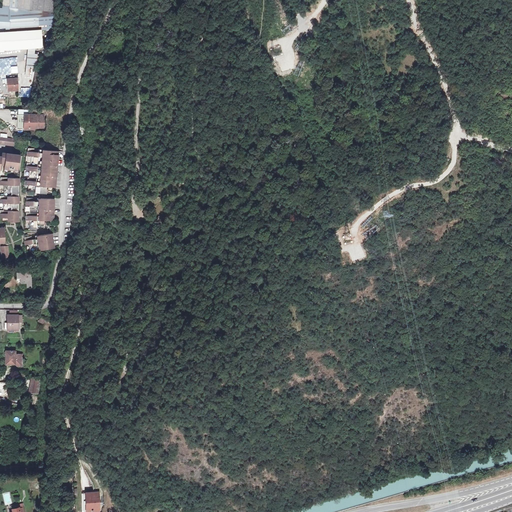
[(0,50),(28,48),(42,47),(41,30),(47,29),(55,29),(57,0),(10,0),(10,6),(3,6),(2,8),(0,7),(0,27),(4,28),(3,30),(9,30),(9,32),(0,32),(0,50)]
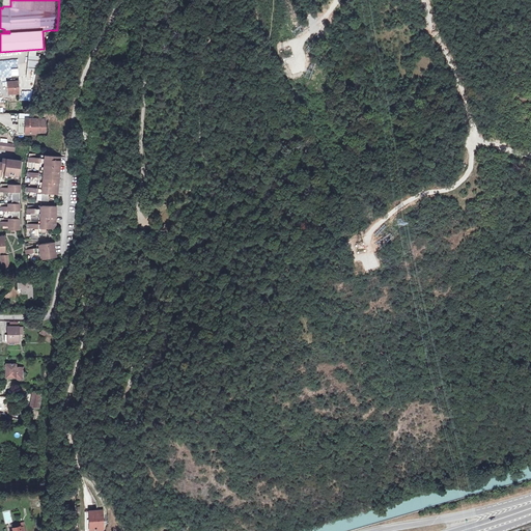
[(29,55),(27,72),(32,72),(38,73),(39,56),(29,55)]
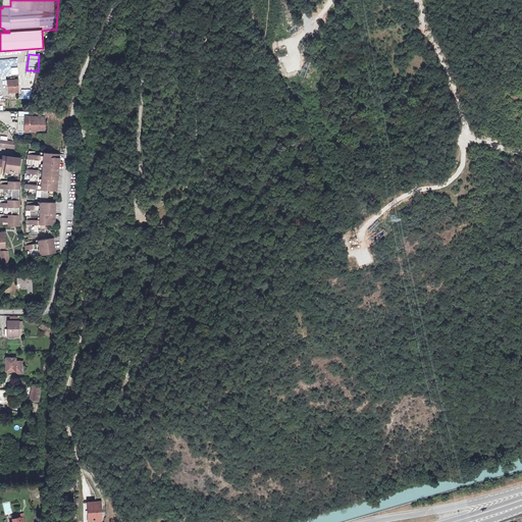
[(11,81),(7,81),(8,93),(18,92),(17,75),(10,75),(11,81)]
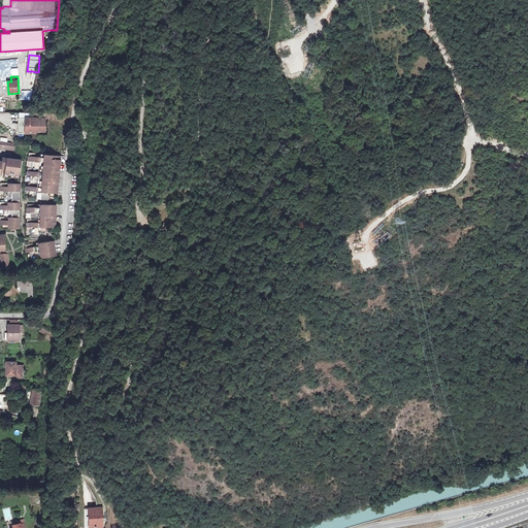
[(45,132),(45,119),(19,119),(19,133),(30,133),(30,131),(45,132)]
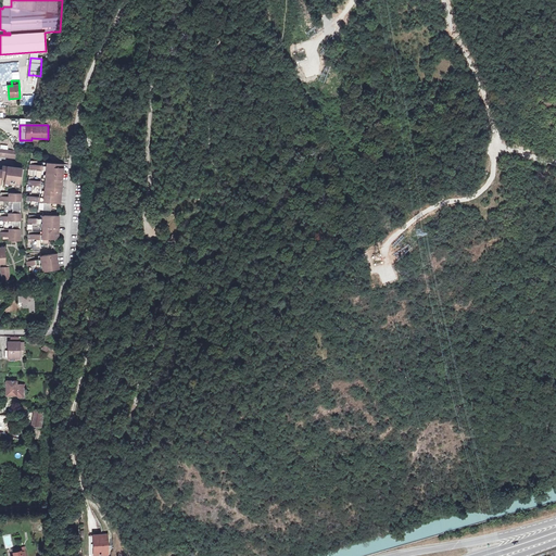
[(2,149),(1,156),(16,159),(17,151),(2,149)]
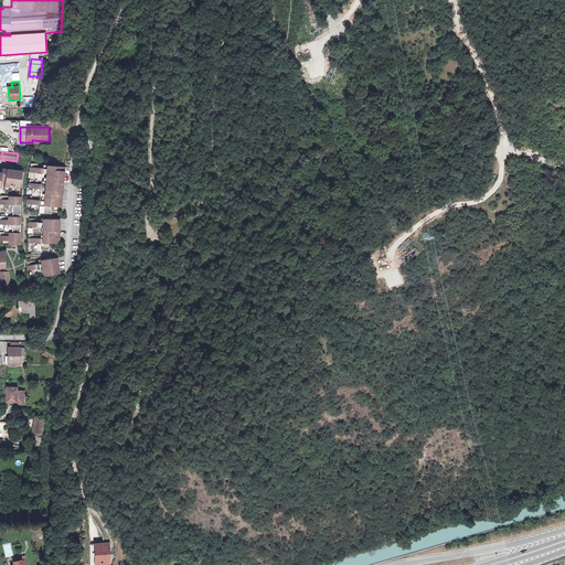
[(28,199),(28,204),(31,204),(31,210),(39,210),(39,213),(51,214),(52,206),(61,206),(65,167),(31,163),(31,172),(34,172),(33,180),(30,180),(29,188),(33,189),(32,196),(31,195),(31,199),(28,199)]
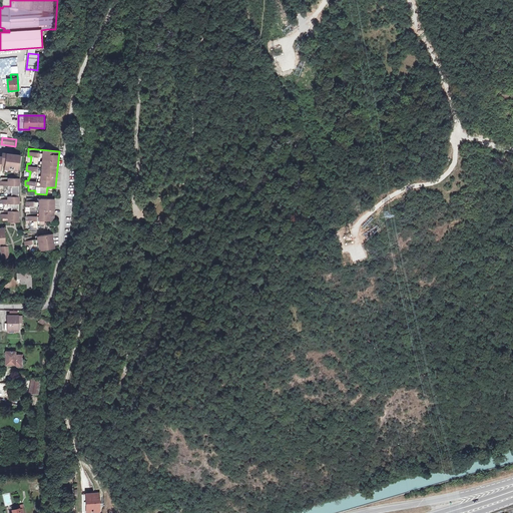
[(4,166),(4,170),(8,171),(8,168),(11,168),(11,170),(19,171),(21,156),(6,154),(4,166)]
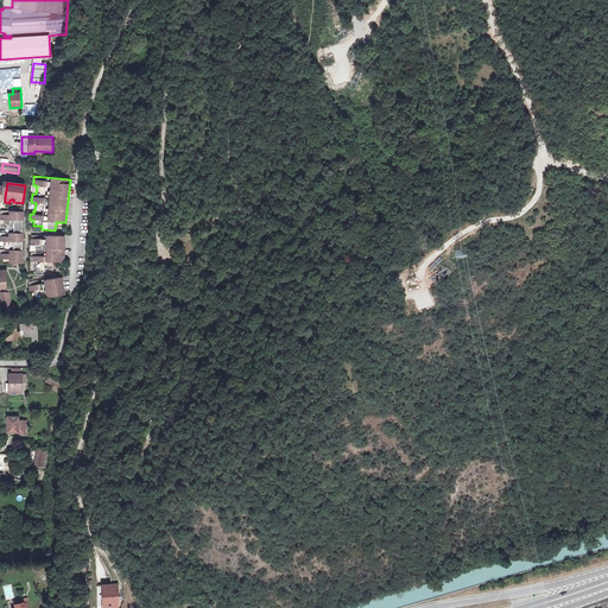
[(0,251),(0,258),(0,259),(11,259),(13,259),(16,259),(16,264),(23,264),(23,254),(21,254),(21,251),(23,251),(23,236),(21,236),(21,233),(23,233),(24,211),(1,211),(1,220),(5,220),(5,233),(0,233),(0,241),(5,242),(5,251),(0,251)]
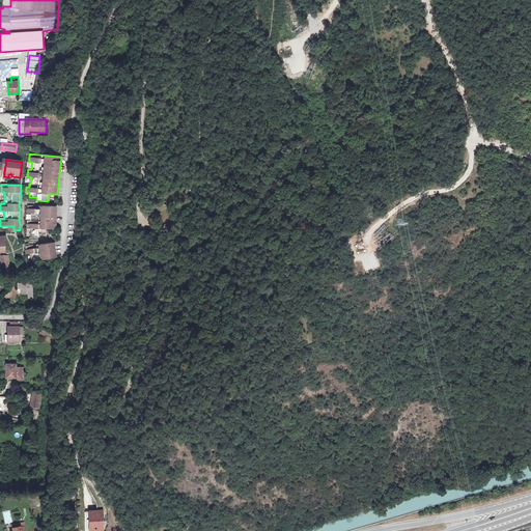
[(27,221),(27,228),(31,228),(31,240),(38,240),(38,236),(46,236),(46,228),(56,229),(56,205),(28,205),(27,214),(31,214),(31,221),(27,221)]
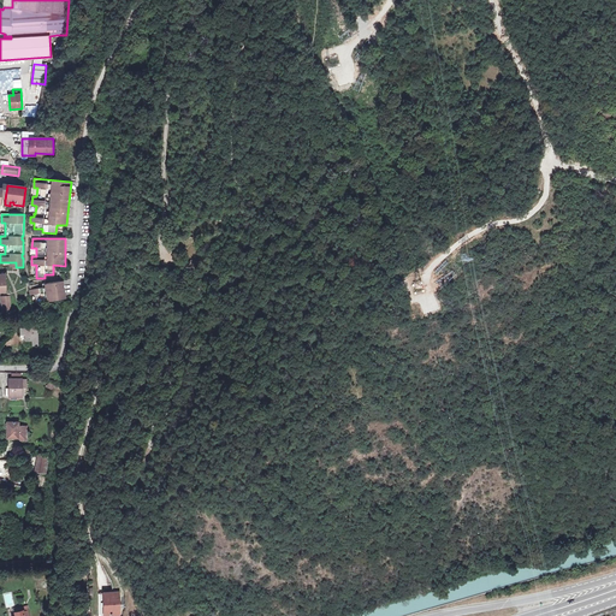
[(35,294),(36,303),(65,298),(63,280),(30,286),(31,295),(35,294)]
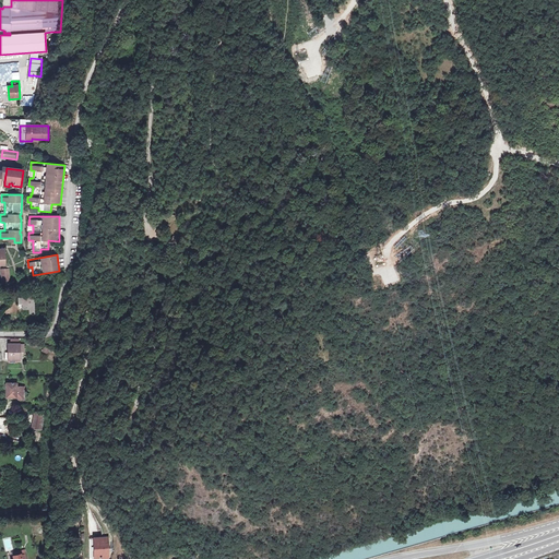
[(23,304),(23,309),(30,309),(30,313),(35,313),(34,297),(19,297),(19,304),(23,304)]
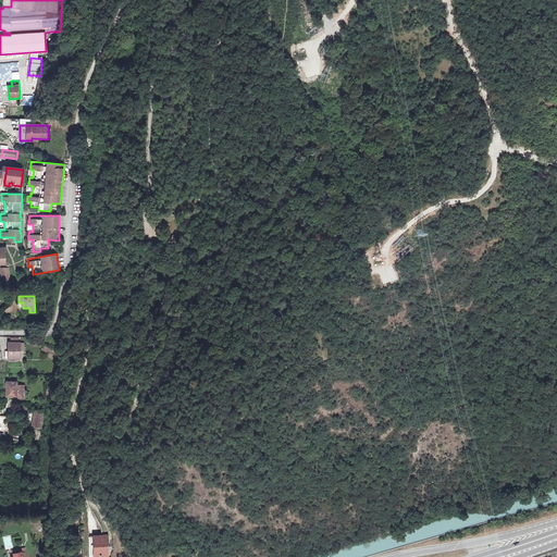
[(8,358),(8,359),(19,359),(19,350),(20,350),(20,343),(19,343),(12,343),(9,343),(8,351),(5,351),(5,358),(8,358)]
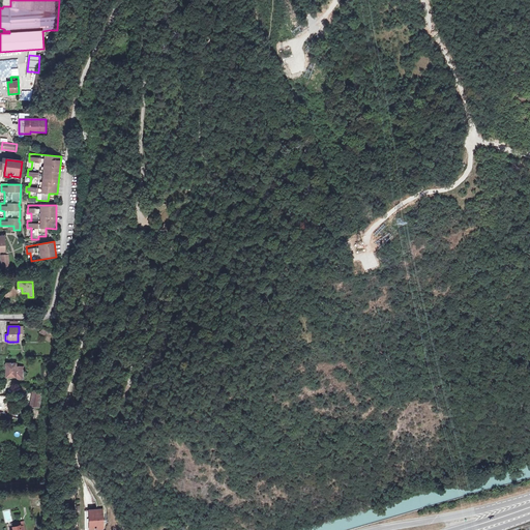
[(23,379),(23,366),(17,366),(17,363),(6,363),(6,377),(17,377),(18,379),(23,379)]
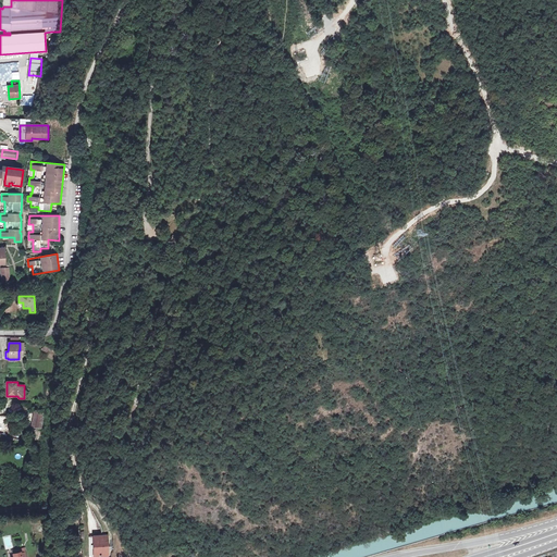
[(35,412),(33,426),(41,429),(44,419),(41,419),(42,413),(35,412)]
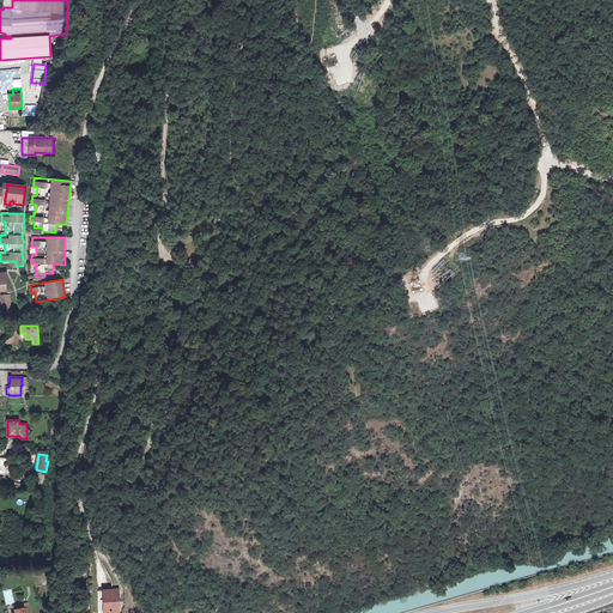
[(117,586),(98,586),(98,610),(117,610),(117,586)]
